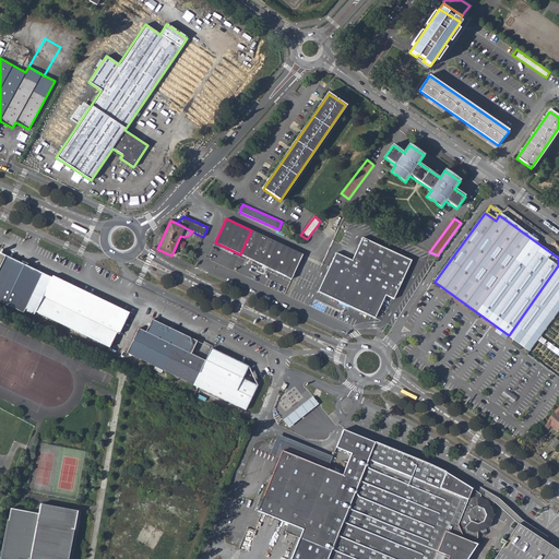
[(259,263),(271,239),(251,230),(240,254),(259,263)]
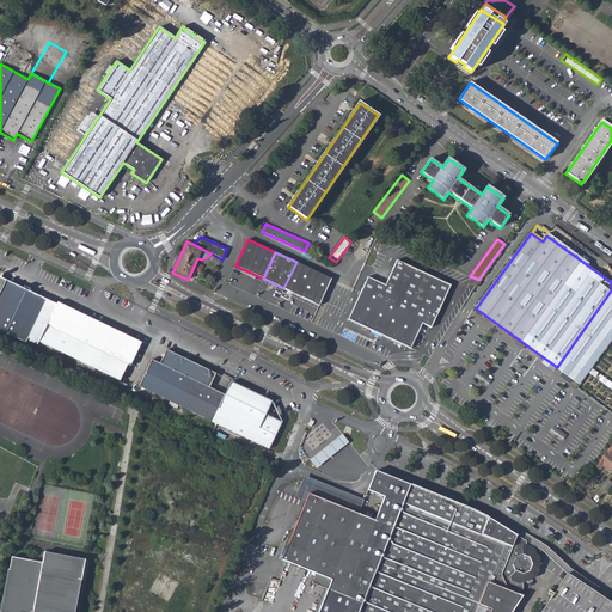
[(368,277),(348,319),(410,348),(415,340),(422,324),(428,326),(430,328),(451,286),(397,261),(385,286),(368,277)]
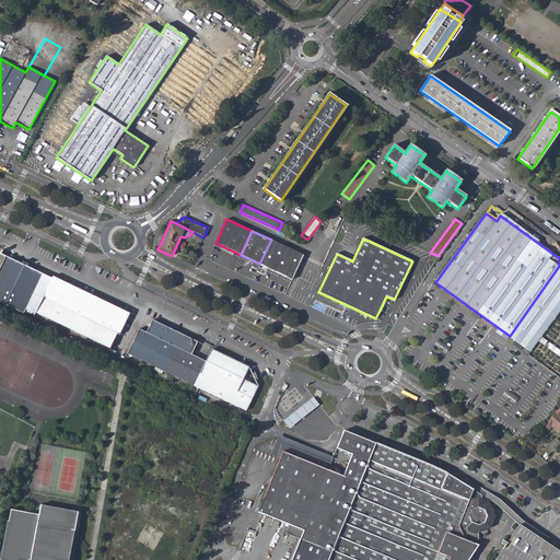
[(303,255),(271,240),(259,264),(292,279),(303,255)]
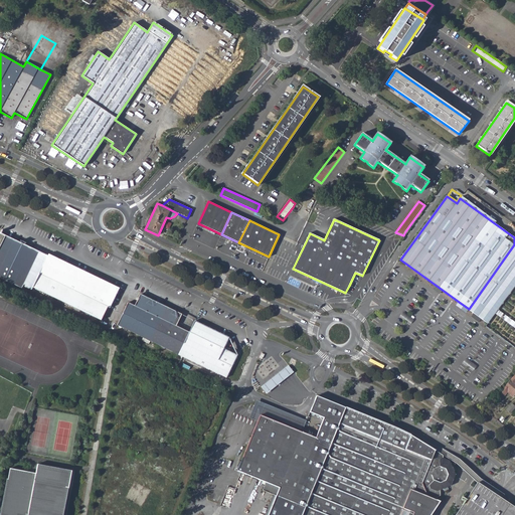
[(24,287),(31,290),(32,288),(48,254),(7,233),(0,248),(0,278),(23,289),(24,287)]
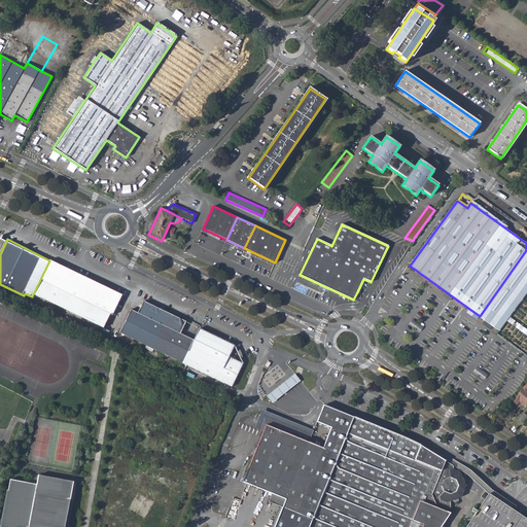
[(526,250),(480,316),(499,330),(506,320),(510,317),(526,292),(526,250)]
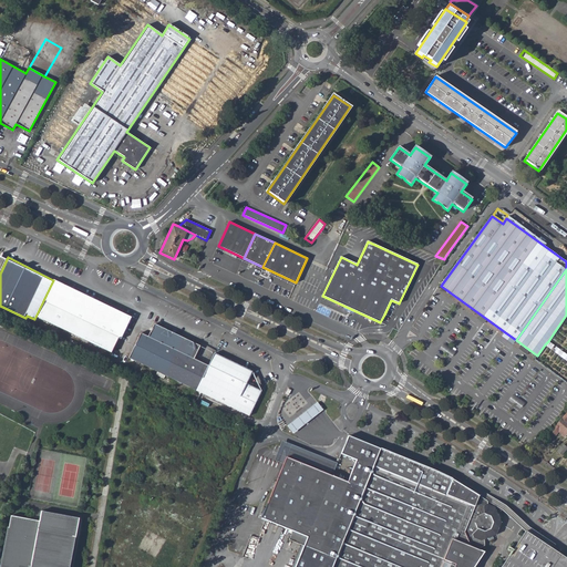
[(119,311),(53,280),(35,317),(111,353),(129,317),(119,311)]
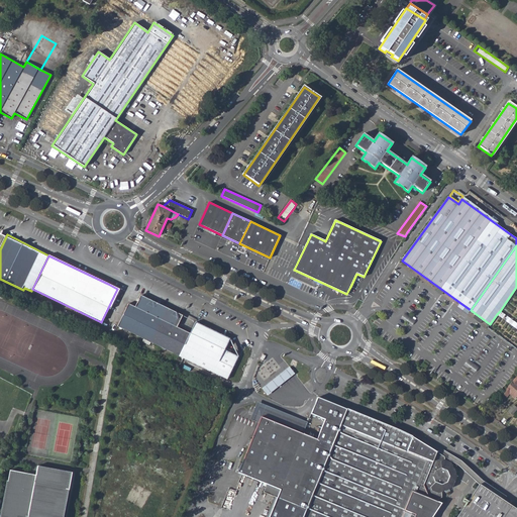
[(350,287),(355,289),(362,276),(356,274),(350,287)]
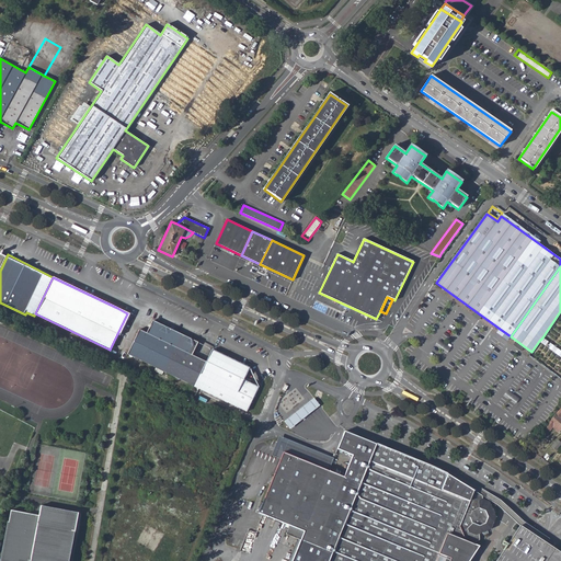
[(127,355),(144,363),(150,366),(194,387),(206,362),(192,355),(197,343),(152,321),(147,332),(139,330),(127,355)]
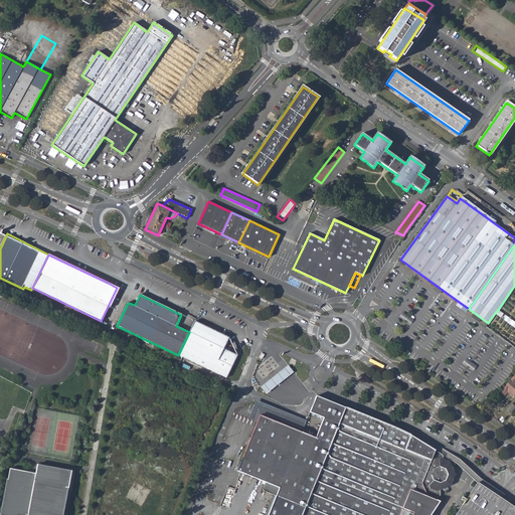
[(456,305),(466,313),(469,309),(459,302),(456,305)]
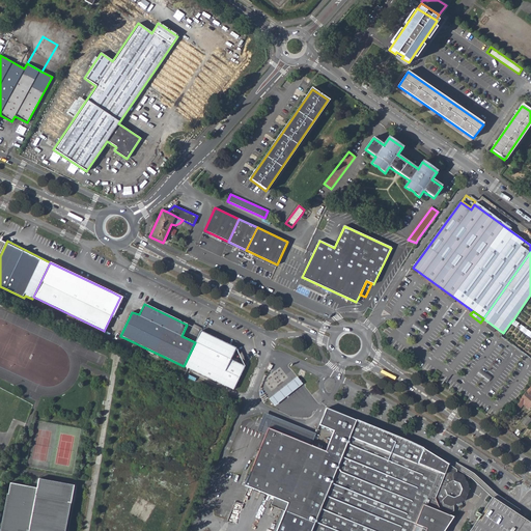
[(510,323),(530,337),(530,332),(513,319),(510,323)]
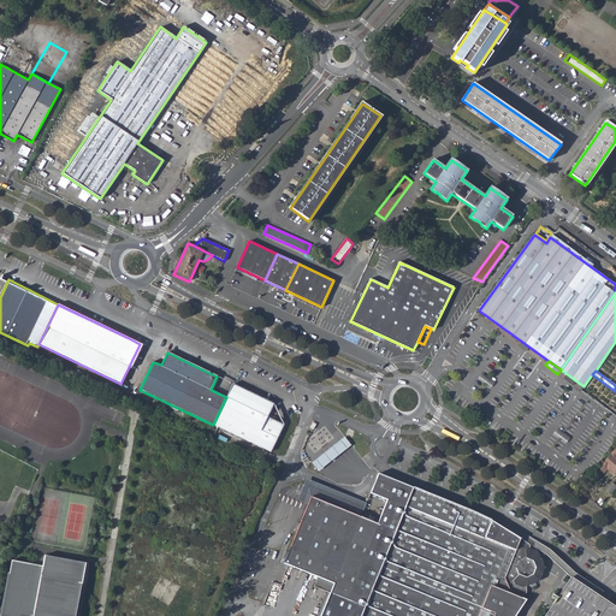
[(274,404),(232,384),(226,397),(213,425),(223,430),(271,452),(280,433),(284,426),(267,418),(274,404)]
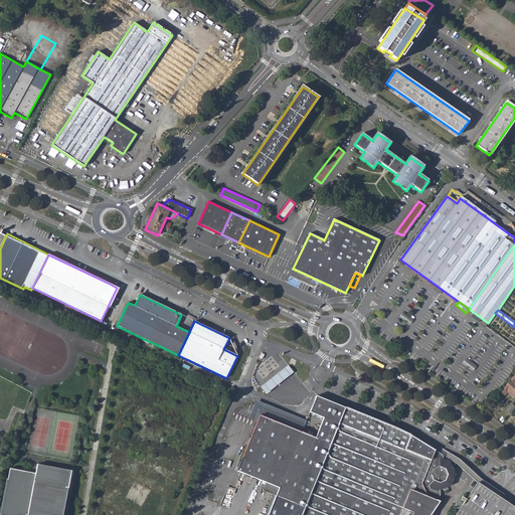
[(176,360),(184,364),(186,359),(178,355),(176,360)]
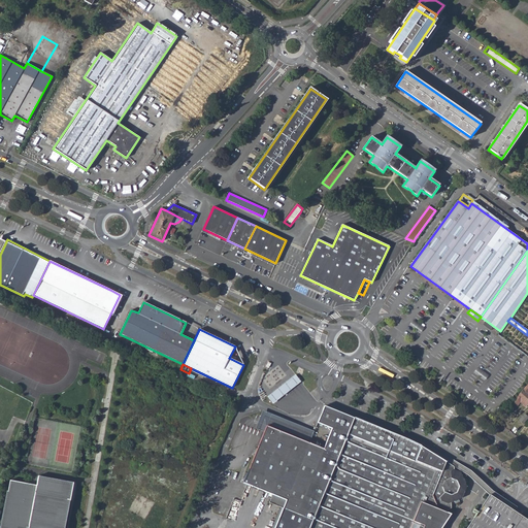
[(266,396),(272,403),(299,380),(294,373),(266,396)]
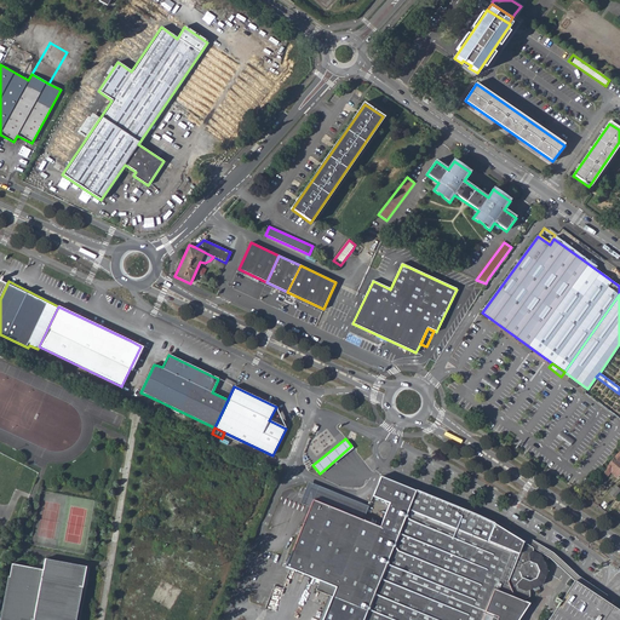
[(619,451),(601,474),(607,478),(610,474),(618,480),(619,475),(619,451)]
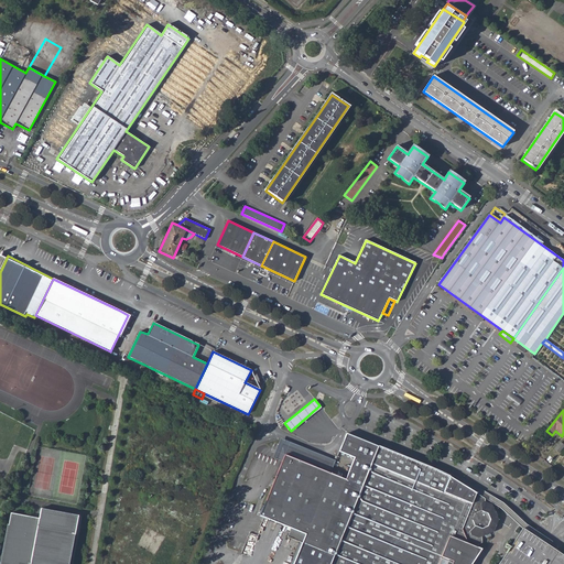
[(472,563),(477,557),(481,551),(478,549),(479,545),(483,544),(483,538),(485,537),(486,538),(490,535),(490,534),(494,533),(499,521),(494,507),(486,503),(486,500),(463,486),(452,478),(449,477),(440,472),(364,441),(349,435),(338,462),(333,475),(285,455),(283,462),(261,517),(291,529),(305,534),(302,543),(293,563),(472,563)]
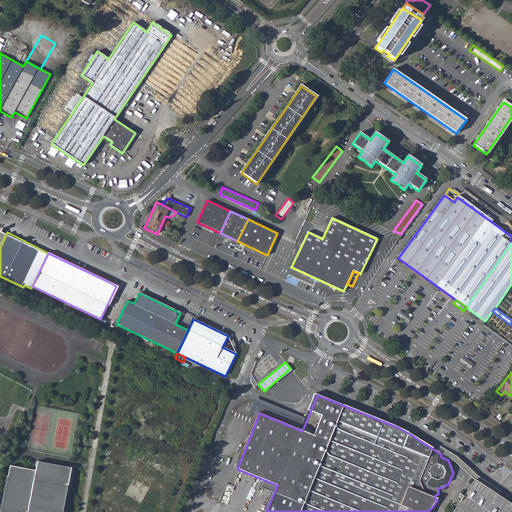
[(257,419),(259,413),(302,431),(307,419),(255,398),(248,416),(257,419)]
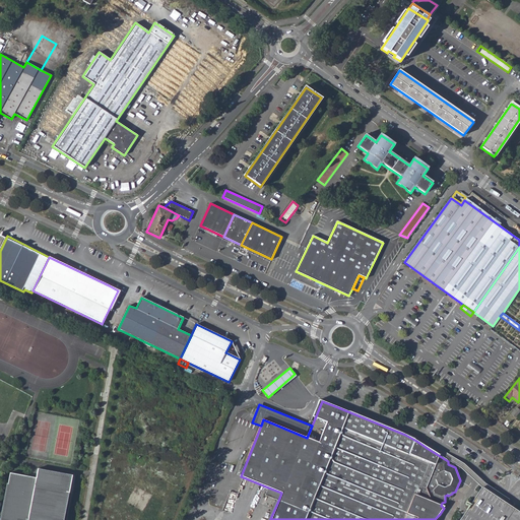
[(511,414),(515,417),(519,411),(519,410),(517,407),(511,414)]
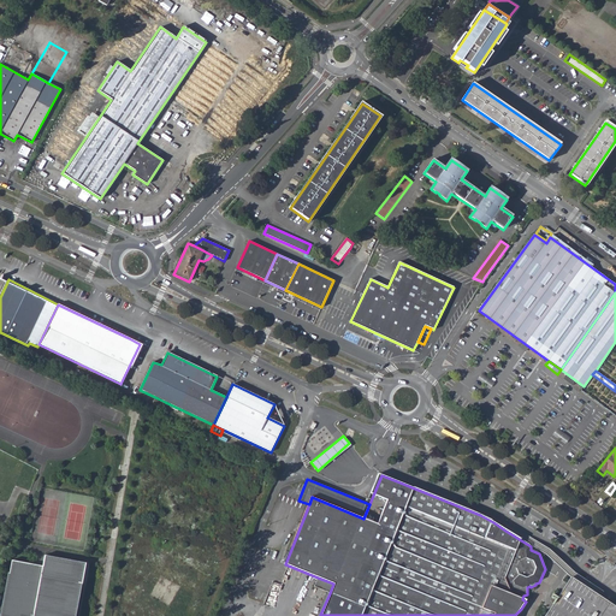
[(42,566),(12,561),(0,615),(72,615),(78,584),(83,584),(87,564),(45,556),(42,566)]
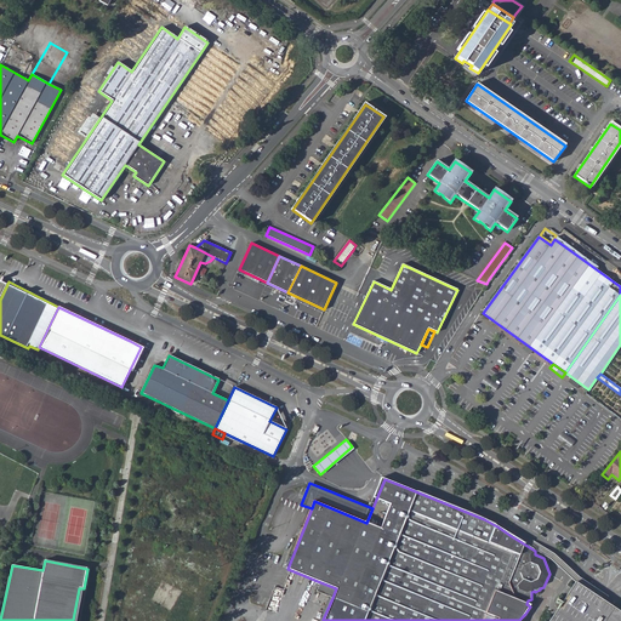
[(620,620),(620,610),(600,597),(575,580),(554,611),(547,620),(620,620)]
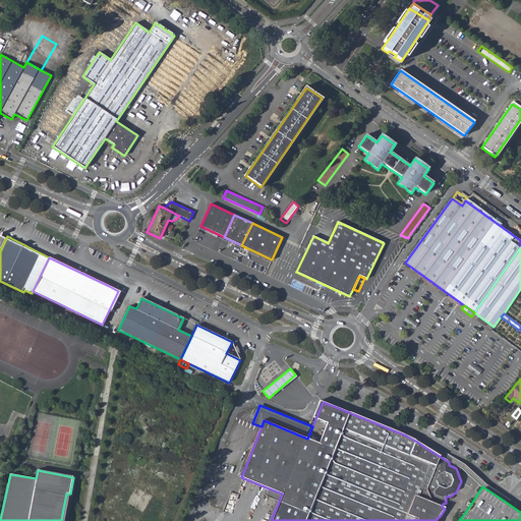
[(279,502),(282,494),(269,488),(266,497),(279,502)]
